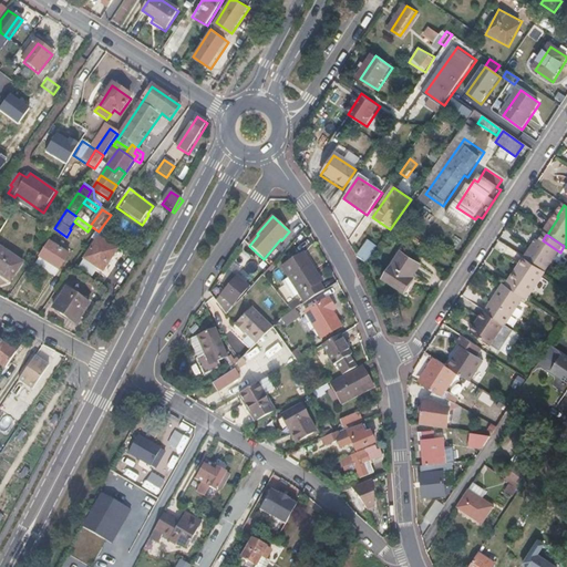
[(54,238),(50,243),(64,253),(69,248),(54,238)]
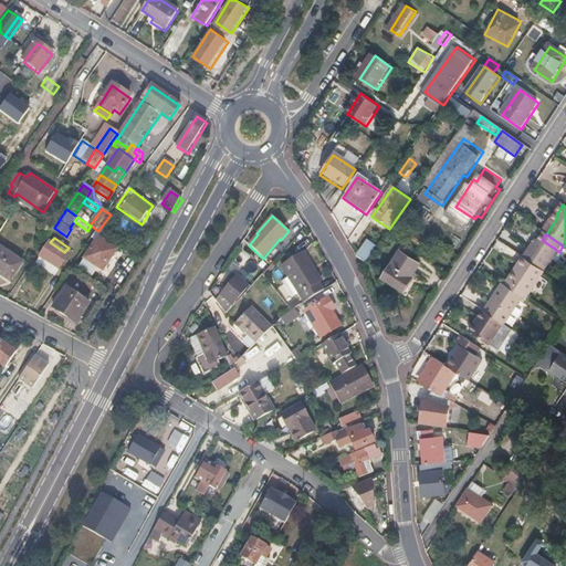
[(102,273),(117,251),(100,239),(84,261),(102,273)]
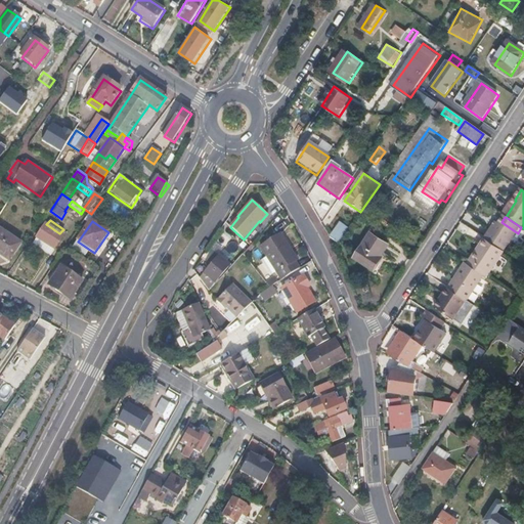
[(505,253),(518,233),(501,222),(496,229),(493,227),(484,241),(505,253)]
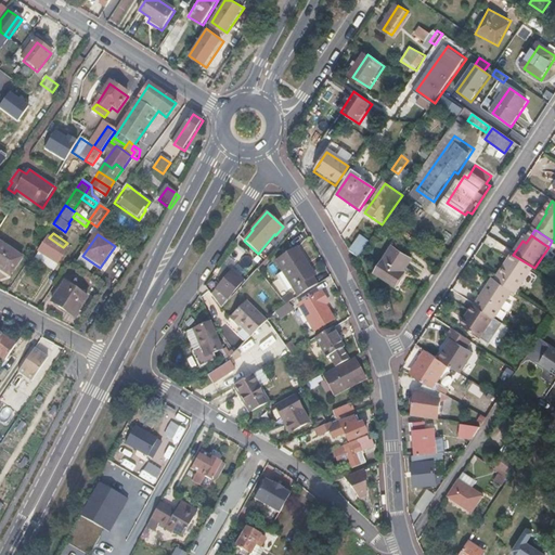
[(348,253),(356,259),(369,243),(360,236),(348,253)]
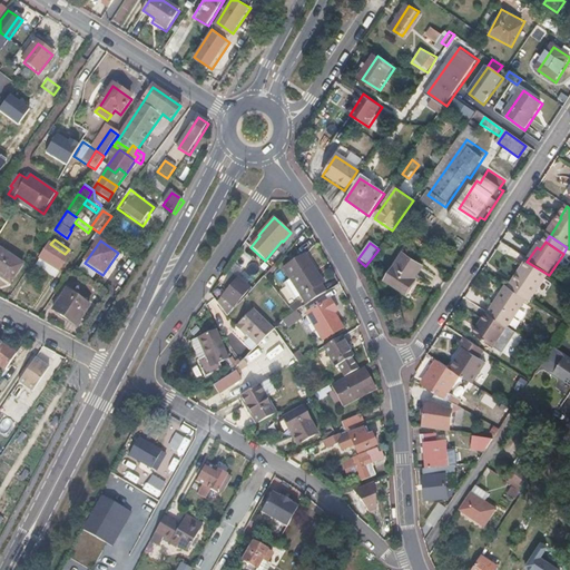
[(70,257),(65,254),(50,244),(49,244),(40,257),(59,272),(70,257)]
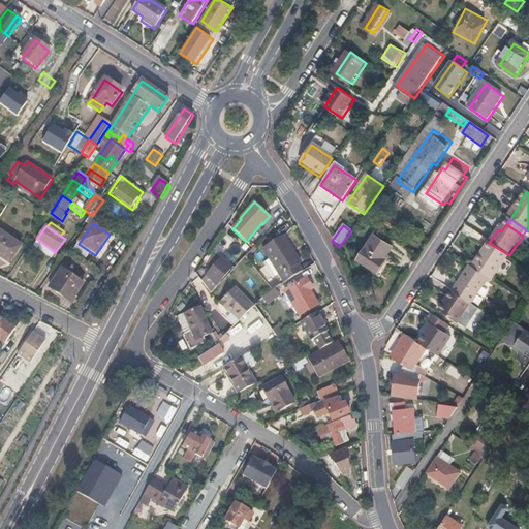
[(21,245),(0,231),(0,230),(0,256),(8,262),(21,245)]
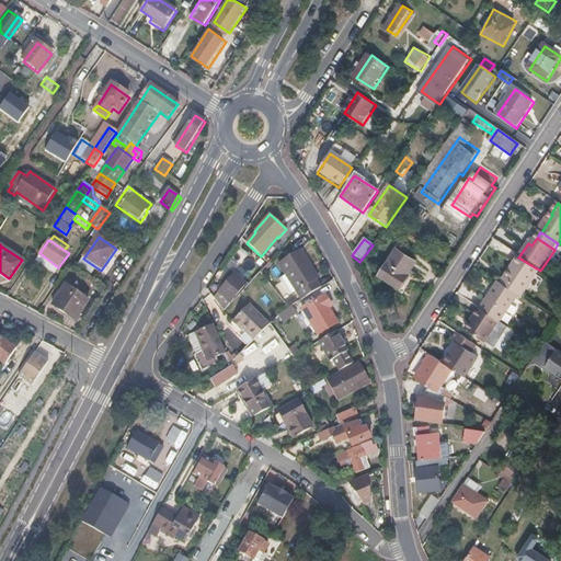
[(411,278),(410,277),(418,264),(400,251),(381,278),(401,293),(411,278)]
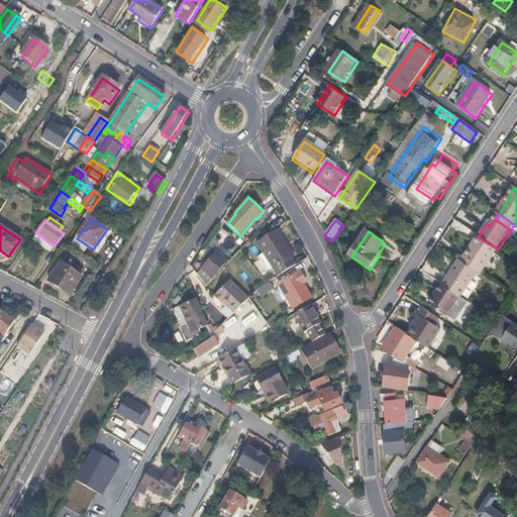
[(276,279),(291,269),(293,267),(288,261),(291,260),(274,233),(253,247),(261,256),(271,271),(276,279)]
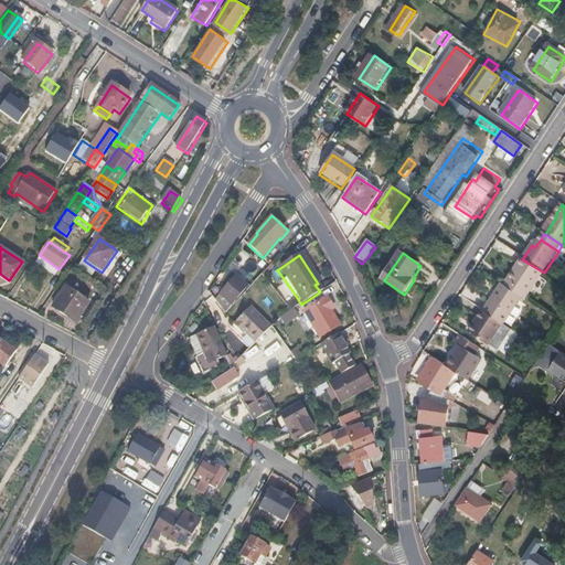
[(530,296),(544,273),(522,259),(518,266),(521,268),(510,283),(530,296)]
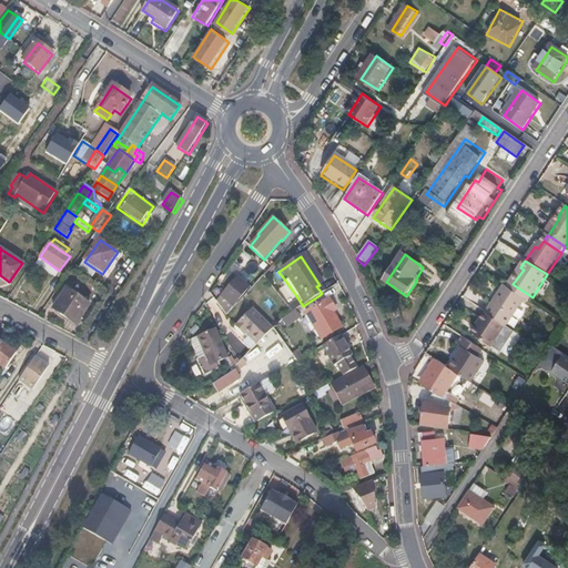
[(247,288),(231,274),(225,281),(230,286),(221,297),(232,306),(247,288)]
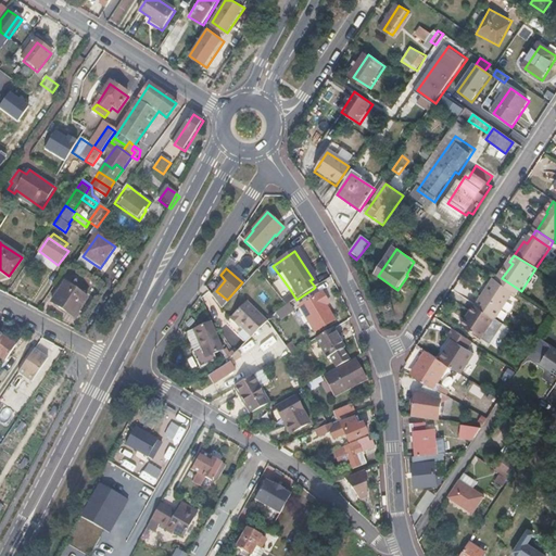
[(285,295),(291,291),(280,276),(275,280),(285,295)]
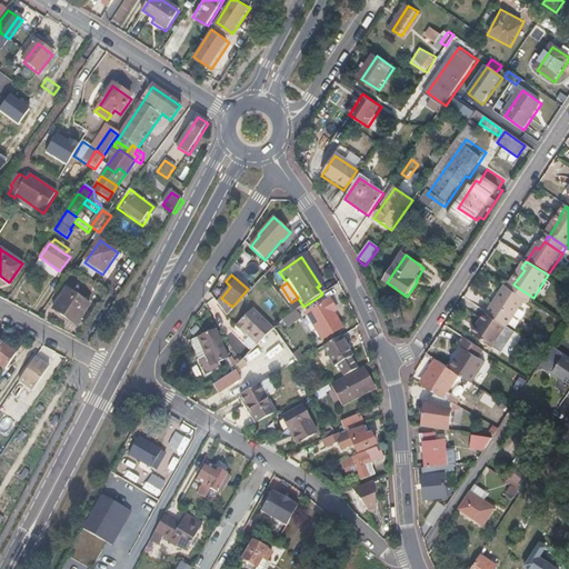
[(513,285),(511,290),(527,300),(530,302),(533,298),(513,285)]
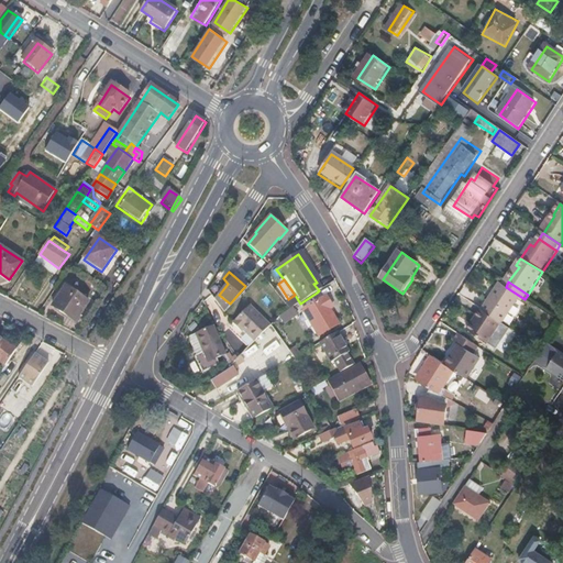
[(518,302),(521,297),(506,287),(500,284),(497,288),(518,302)]
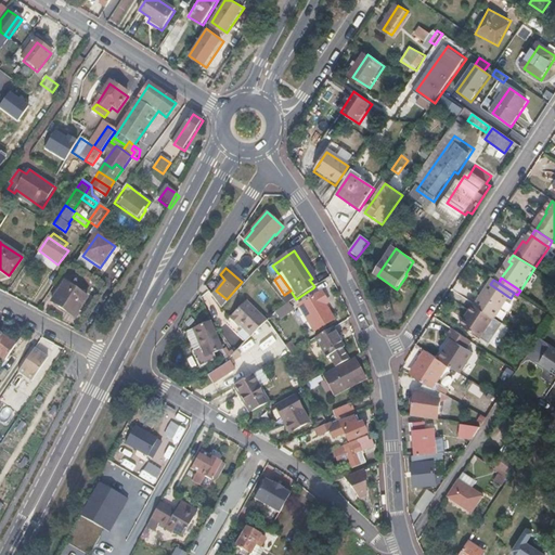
[(476,308),(495,320),(495,321),(511,298),(490,284),(485,294),(487,295),(482,301),(480,300),(476,308)]
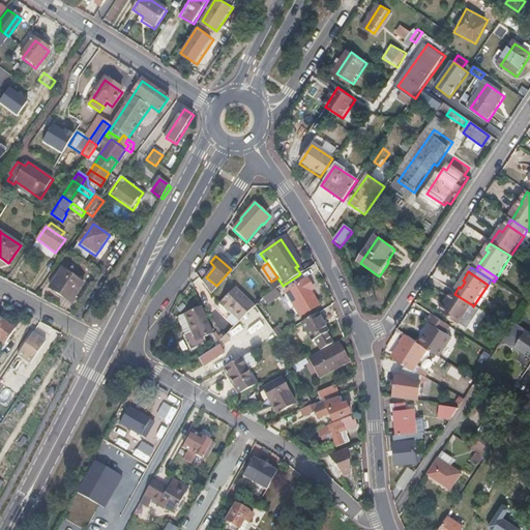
[(83,287),(62,272),(50,290),(70,304),(83,287)]
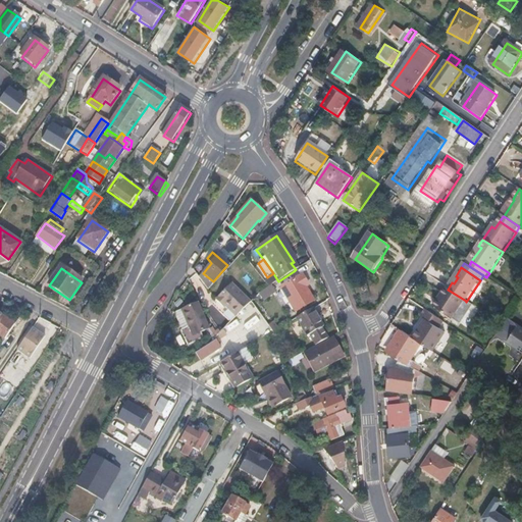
[(298,277),(294,271),(278,281),(269,286),(275,295),(281,292),(294,312),(311,302),(303,289),(307,286),(301,276),(298,277)]
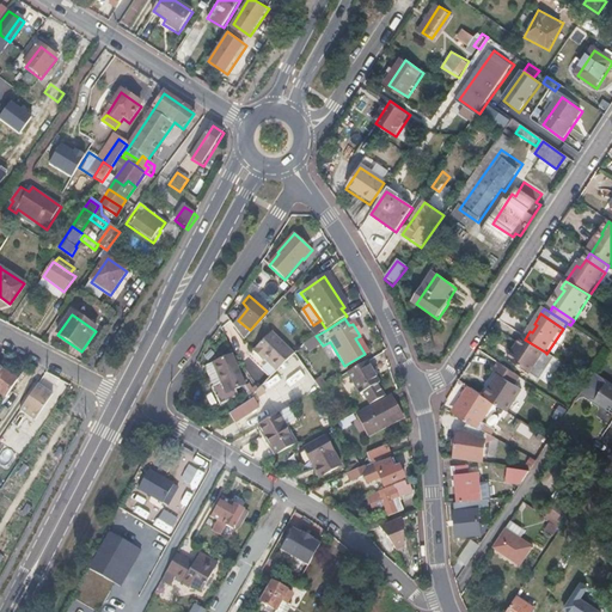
[(259,360),(270,374),(289,356),(268,335),(249,353),(257,362),(259,360)]
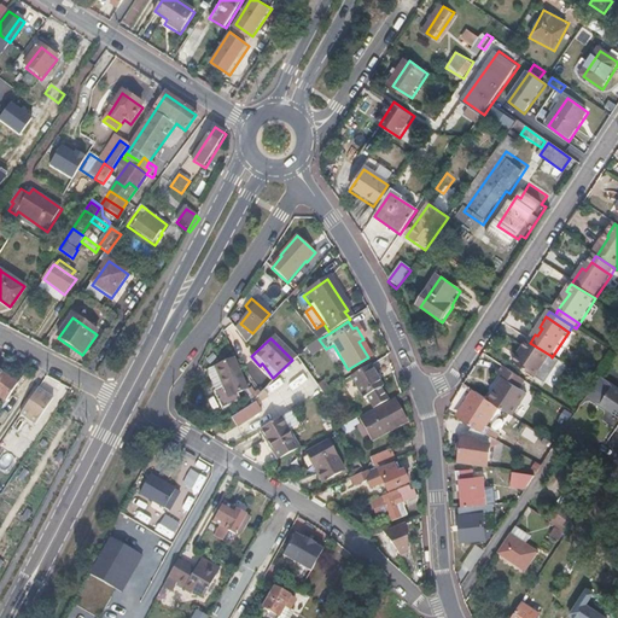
[(530,343),(525,349),(547,363),(552,356),(530,343)]
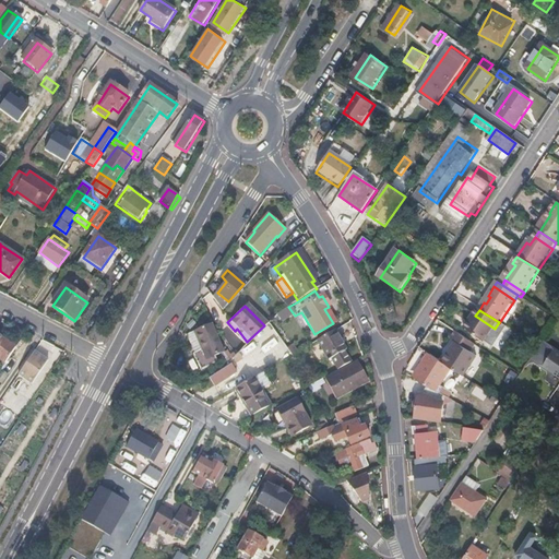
[(485,343),(495,329),(475,316),(465,330),(485,343)]
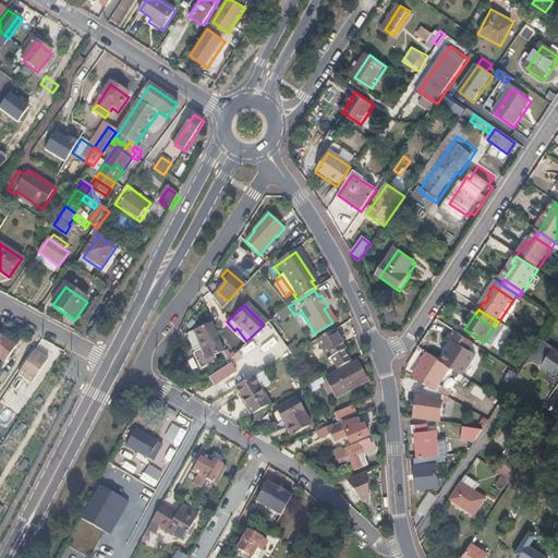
[(210,355),(220,351),(209,322),(190,330),(199,352),(193,355),(198,368),(214,362),(210,355)]
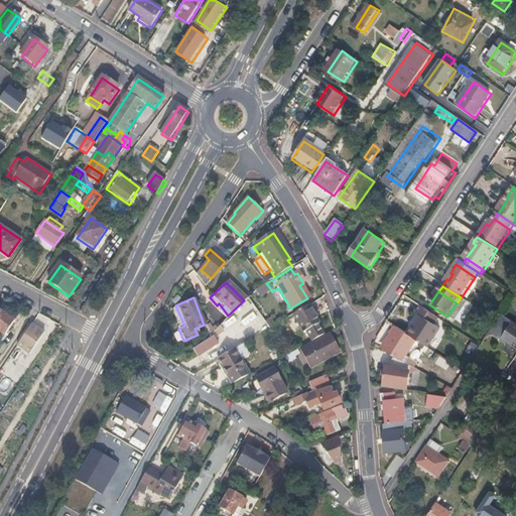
[(318,323),(308,304),(291,314),(302,333),(304,331),(311,342),(324,336),(316,324),(318,323)]
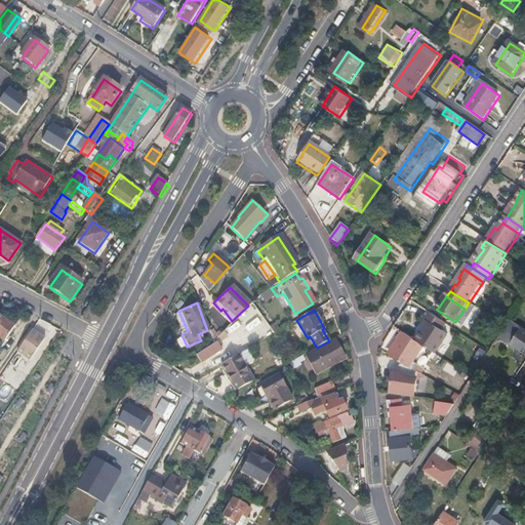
[(429,323),(416,341),(425,348),(436,355),(448,336),(442,332),(447,325),(429,313),(423,321),(429,323)]
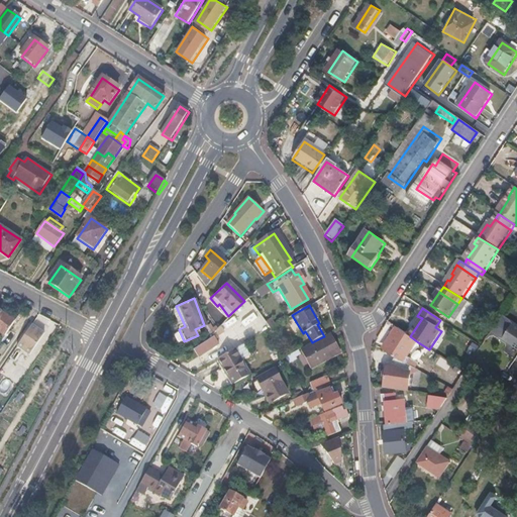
[(13,323),(0,314),(0,334),(3,337),(13,323)]
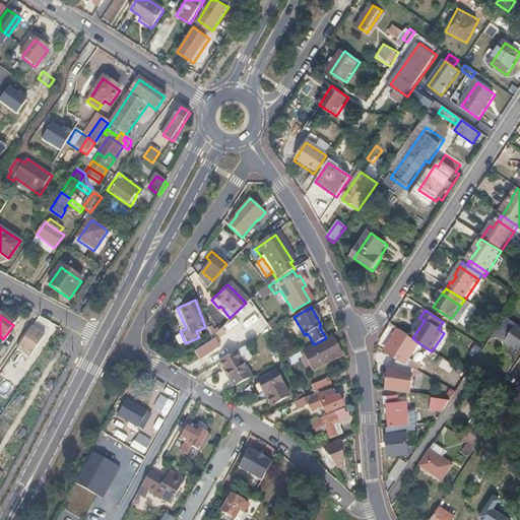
[(420,344),(412,338),(398,329),(388,345),(403,354),(398,363),(411,372),(416,375),(421,367),(410,360),(413,354),(418,358),(421,352),(417,349),(420,344)]
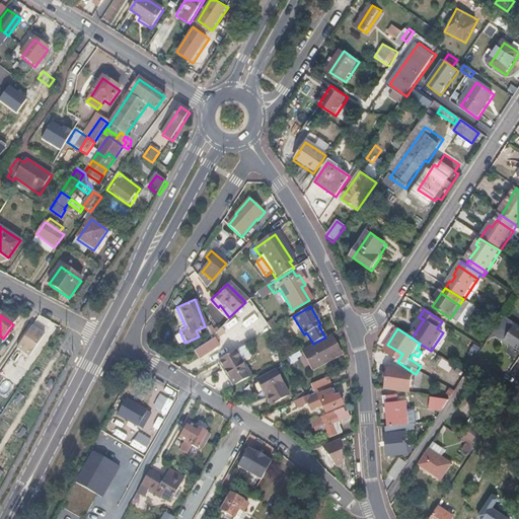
[(510,336),(499,328),(498,330),(494,337),(518,353),(518,330),(515,328),(510,336)]
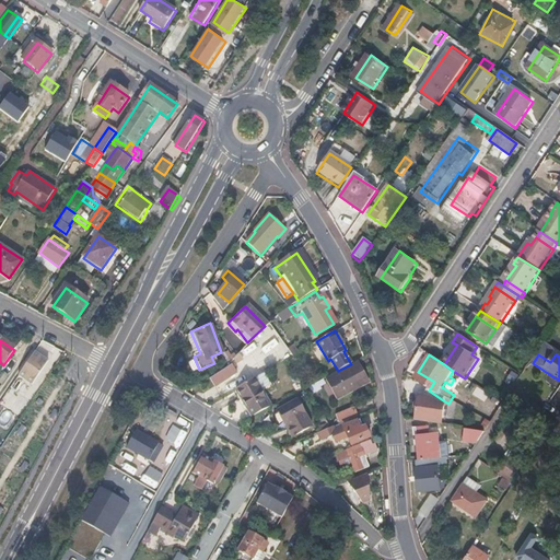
[(34,359),(31,357),(16,377),(30,386),(46,363),(36,356),(34,359)]
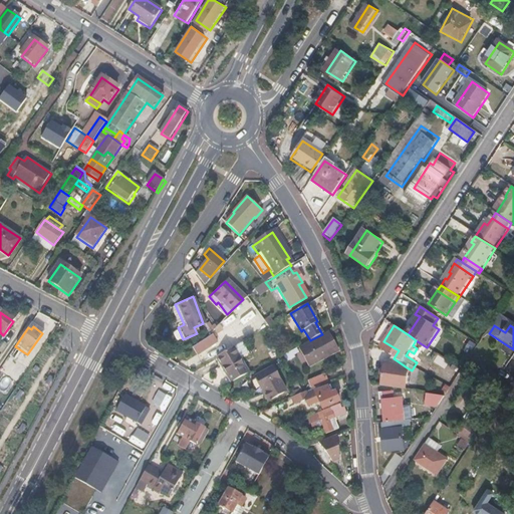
[(328,351),(334,348),(327,334),(300,349),(310,366),(330,355),(328,351)]
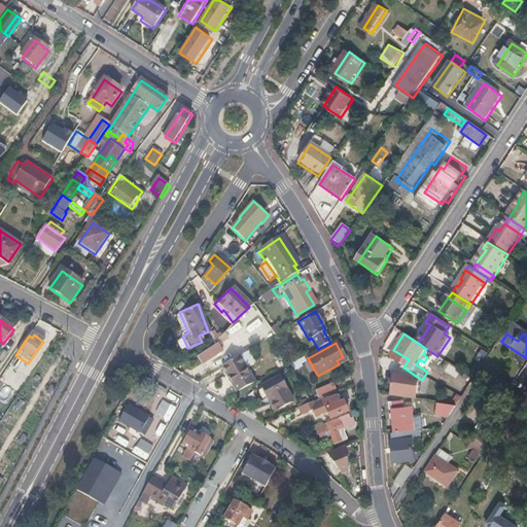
[(259,353),(267,349),(265,344),(256,349),(259,353)]
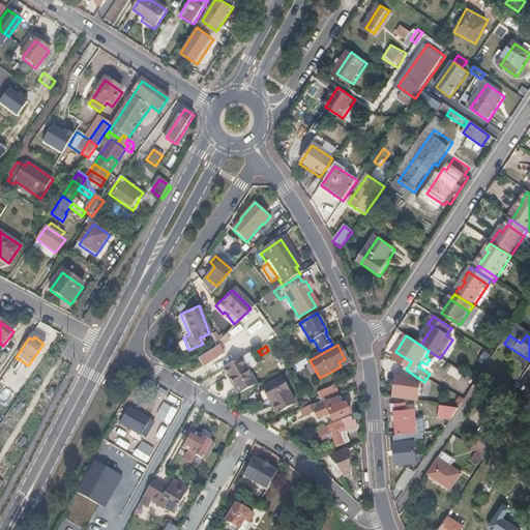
[(200,366),(214,357),(209,350),(195,360),(200,366)]
